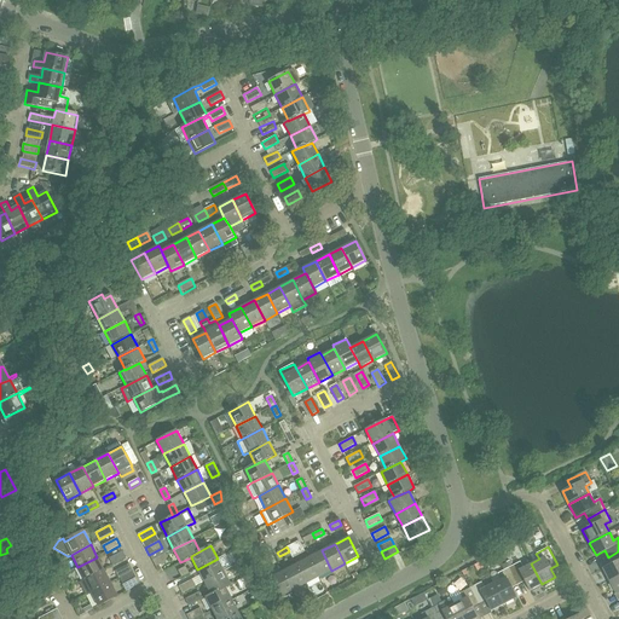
[(319,577),(331,571),(322,550),(308,557),(319,577)]
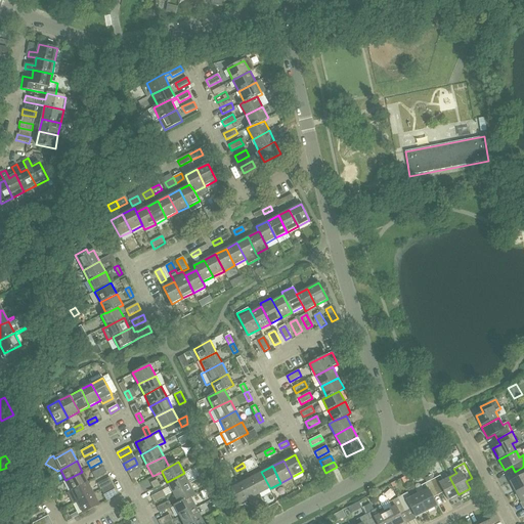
[(95,478),(106,472),(103,467),(92,473),(95,478)]
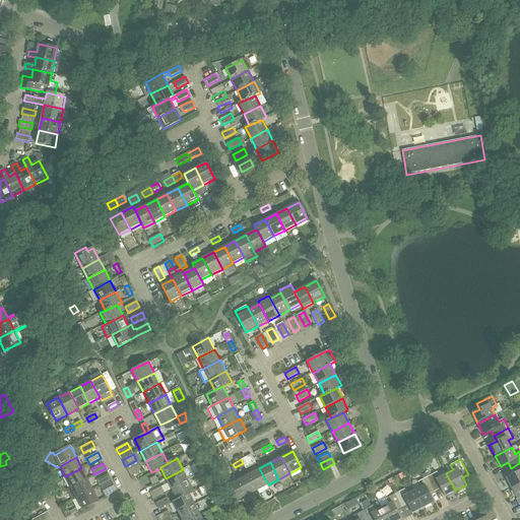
[(519,463),(511,468),(514,473),(506,477),(512,489),(519,483),(519,463)]
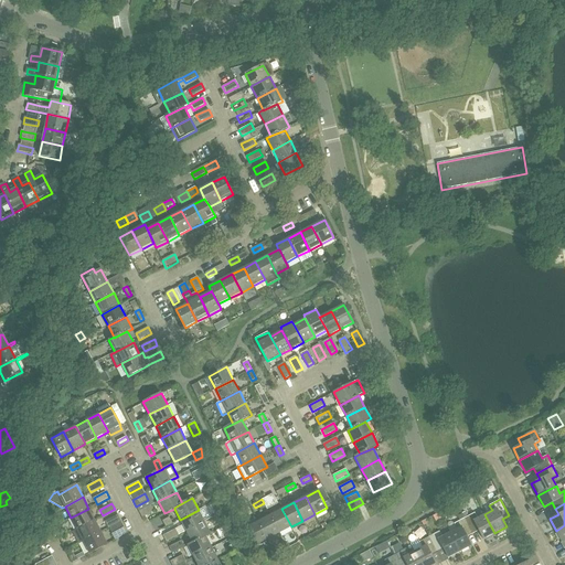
[(139,511),(142,518),(155,511),(151,505),(139,511)]
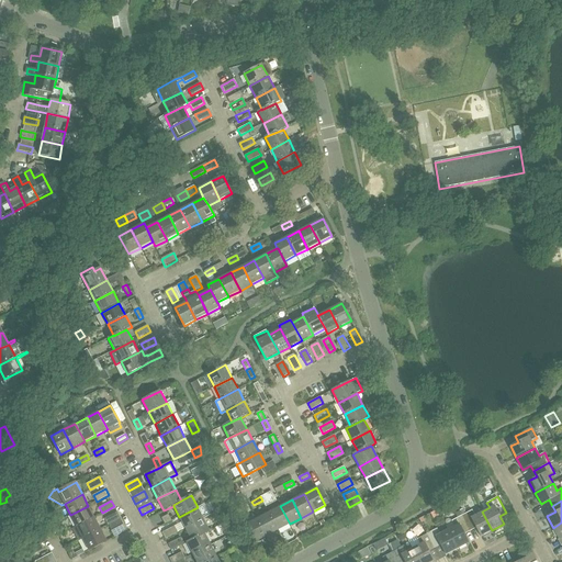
[(236,509),(238,514),(247,508),(245,504),(236,509)]
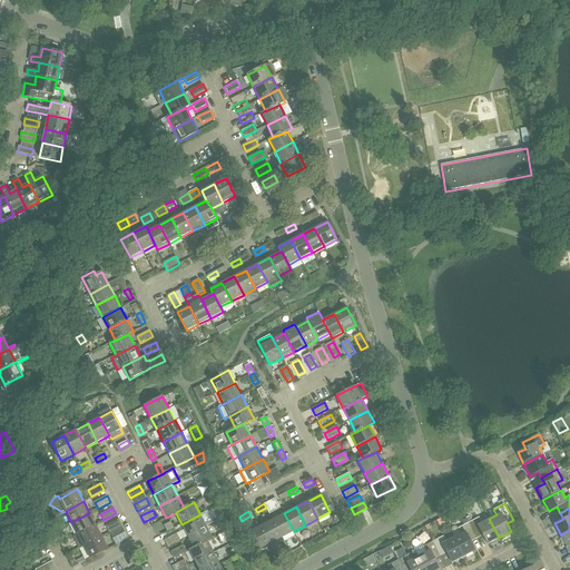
[(89,513),(71,522),(78,534),(96,524),(89,513)]
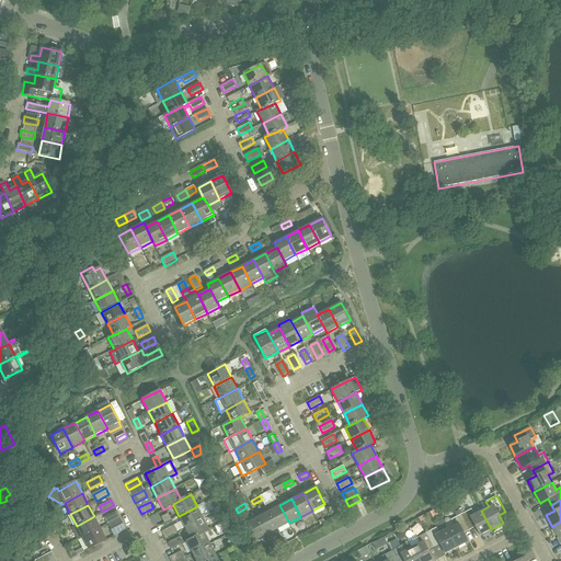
[(277,529),(289,523),(279,505),(268,511),(277,529)]
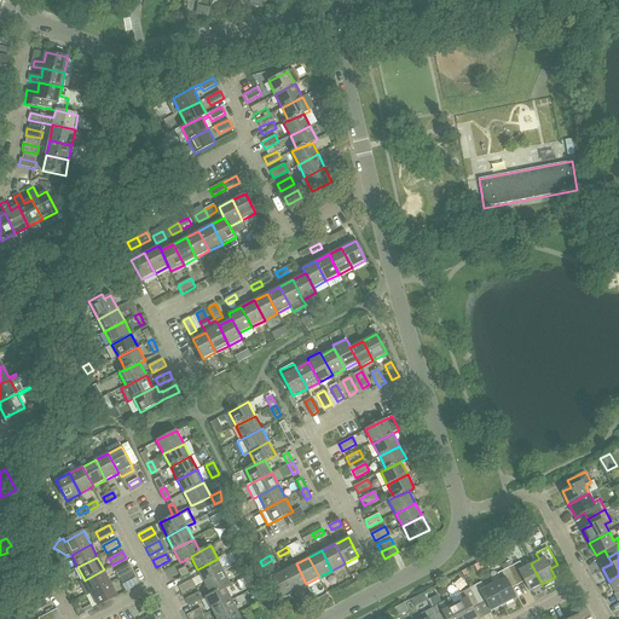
[(197,570),(204,582),(224,572),(218,559),(197,570)]
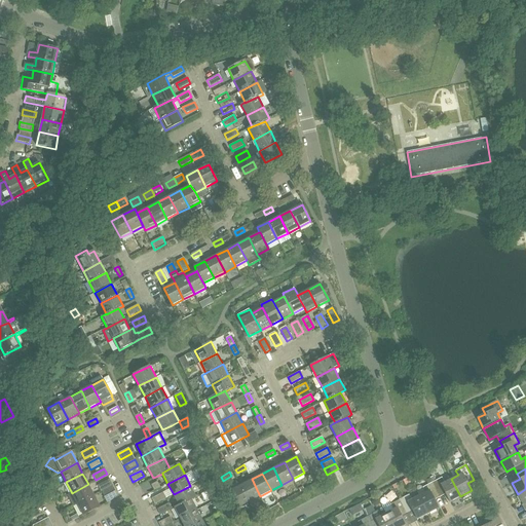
[(450,501),(460,496),(451,479),(445,482),(442,477),(436,481),(434,476),(429,478),(440,497),(446,494),(450,501)]
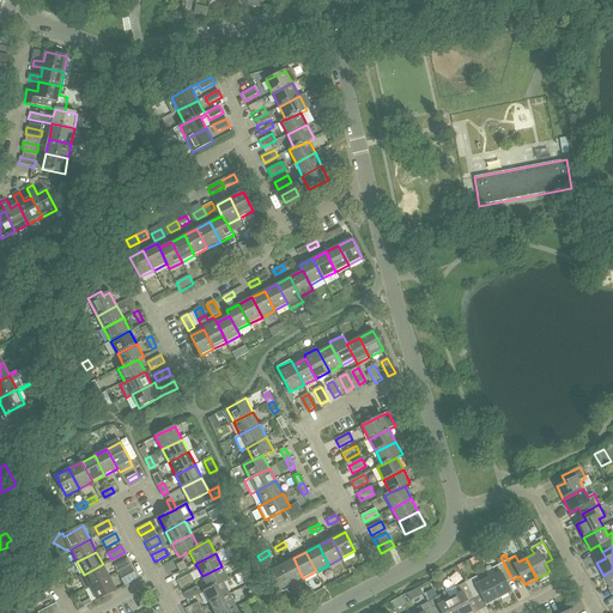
[(496,574),(489,578),(499,599),(511,592),(507,582),(513,580),(501,557),(497,559),(499,564),(492,568),(496,574)]
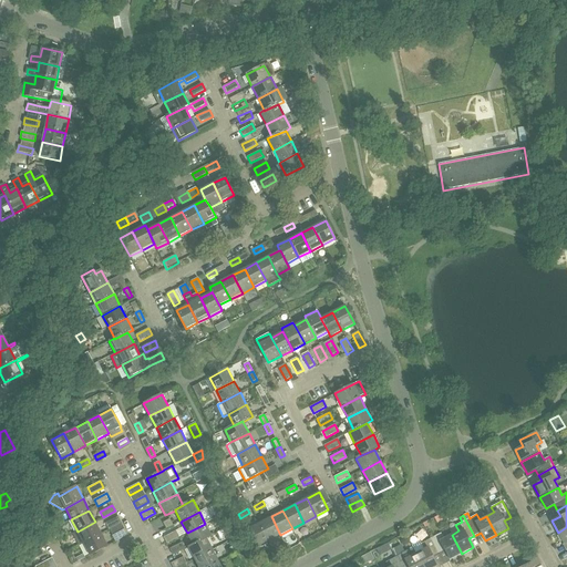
[(110,529),(122,523),(119,516),(106,523),(110,529)]
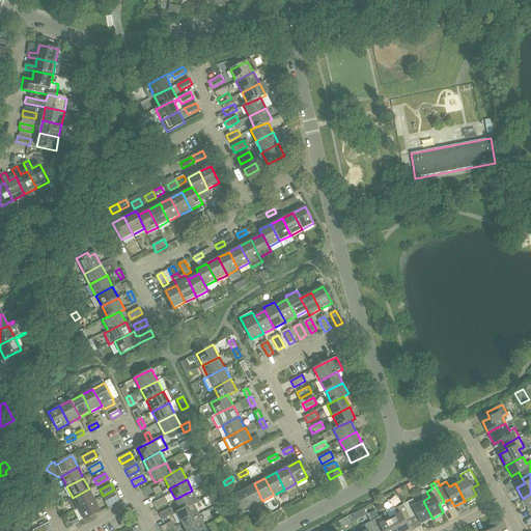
[(251,506),(262,501),(254,483),(243,490),(251,506)]
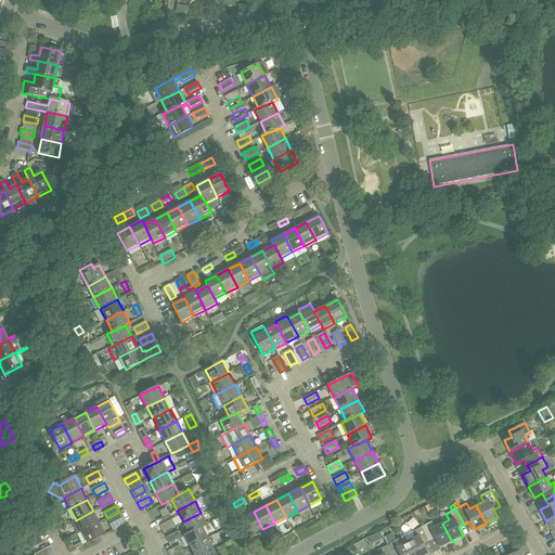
[(154,514),(157,520),(169,514),(166,508),(154,514)]
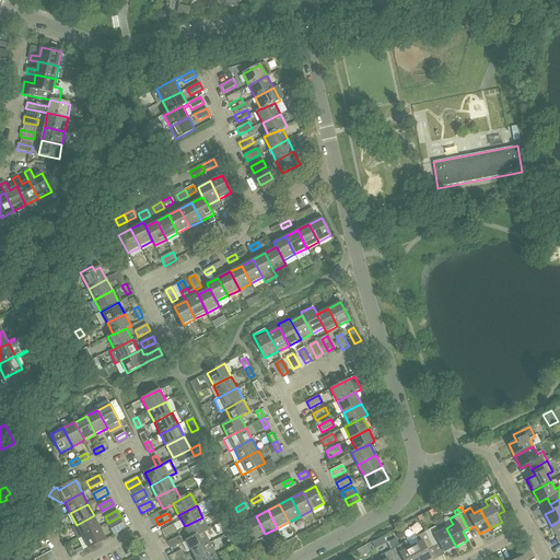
[(79,538),(82,537),(101,527),(94,515),(77,525),(72,527),(79,538)]
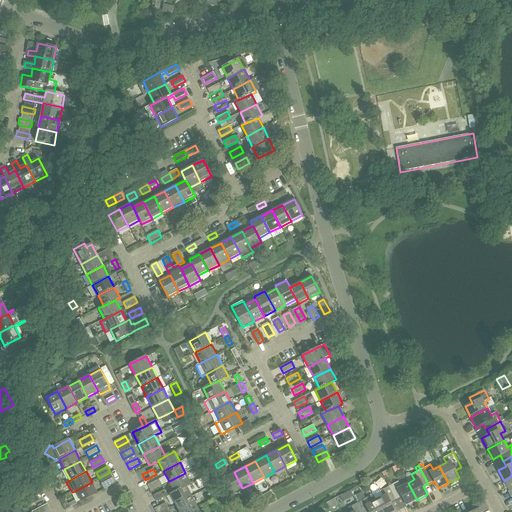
[(242,488),(234,472),(223,478),(231,494),(242,488)]
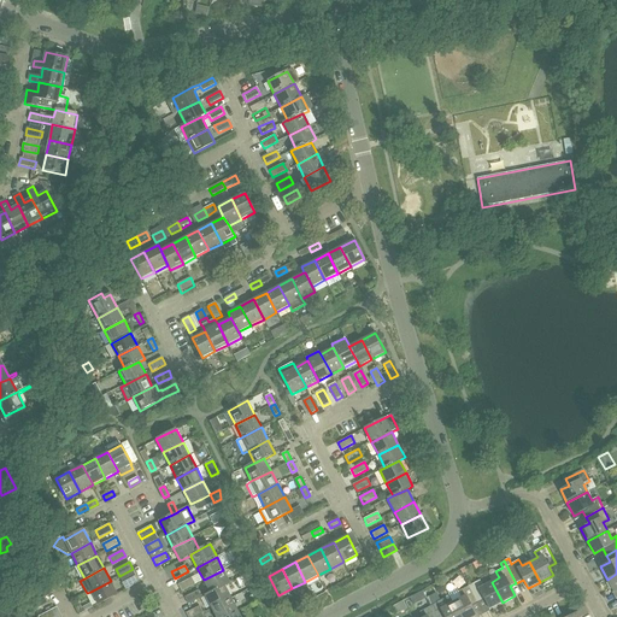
[(223,570),(204,580),(210,593),(224,585),(230,582),(223,570)]
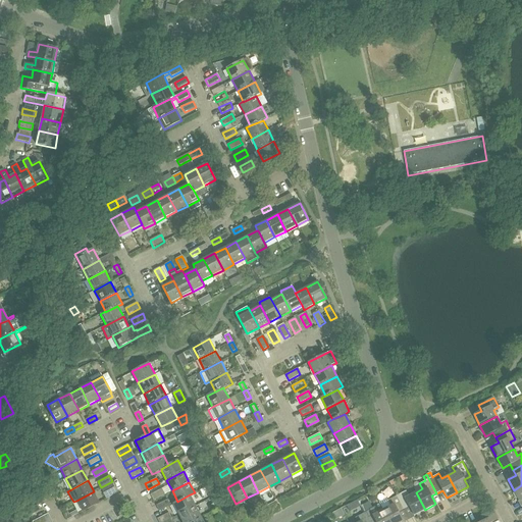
[(106,499),(118,492),(115,486),(104,492),(106,499)]
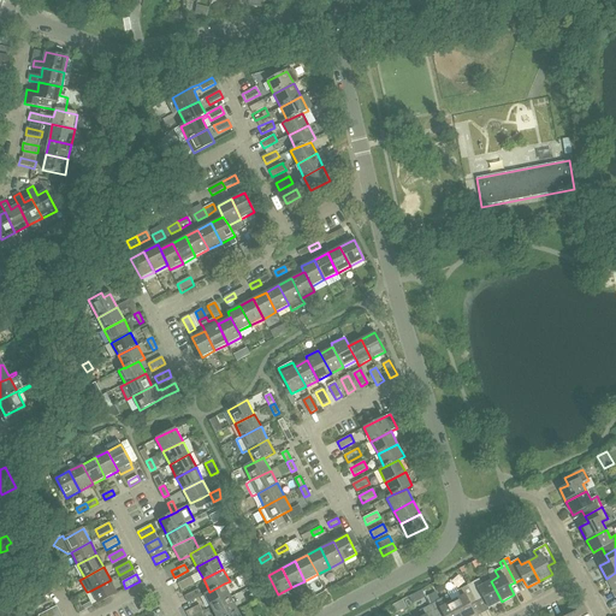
[(178,584),(182,591),(195,584),(191,576),(178,584)]
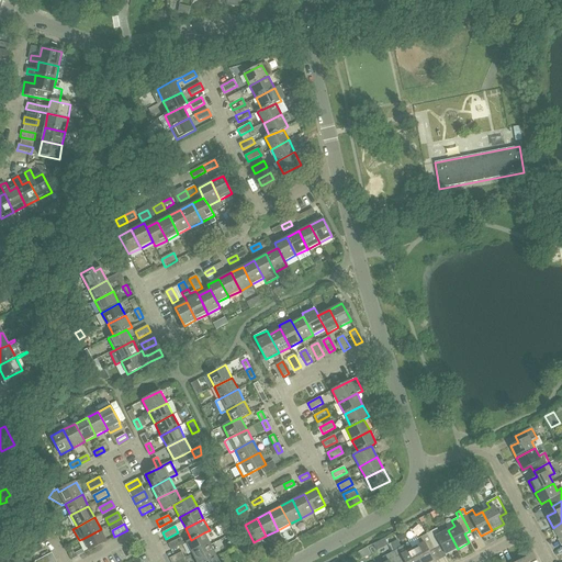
[(437,528),(427,534),(436,550),(441,547),(446,554),(458,549),(448,530),(440,534),(437,528)]
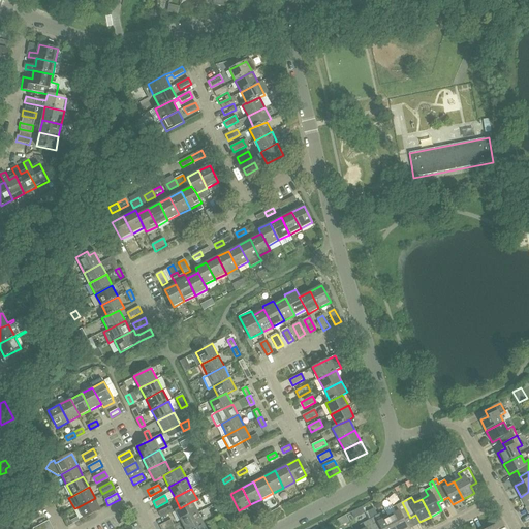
[(84,518),(100,509),(95,498),(78,507),(84,518)]
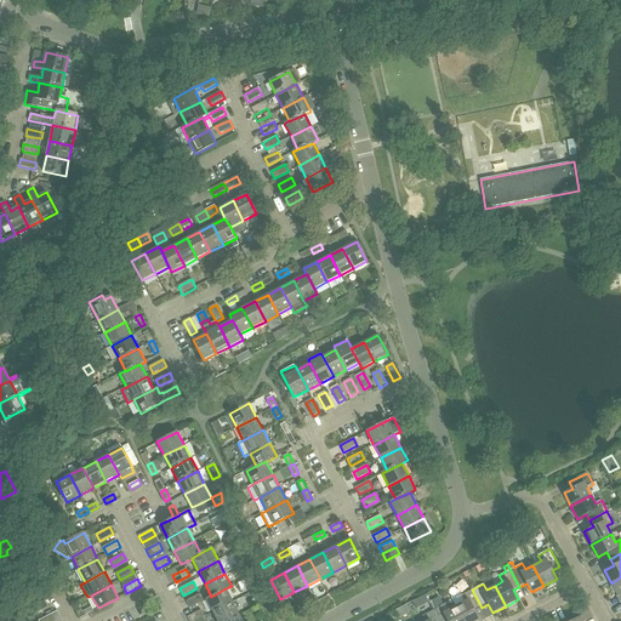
[(206,599),(214,613),(233,603),(226,588),(211,597),(206,599)]
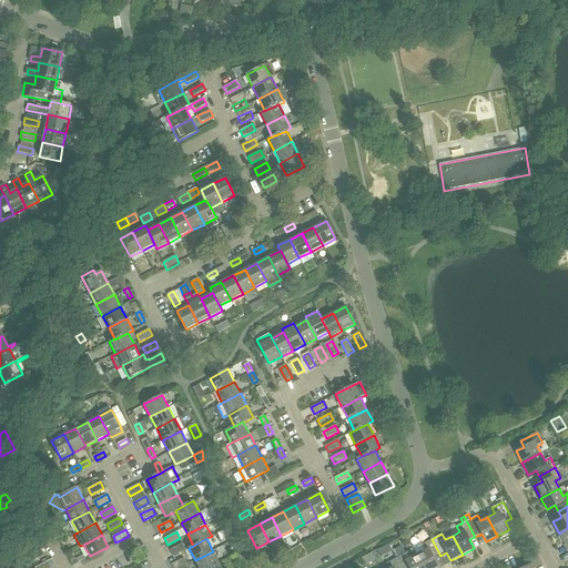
[(424,550),(416,555),(423,567),(436,567),(438,567),(434,558),(440,556),(432,539),(422,545),(424,550)]
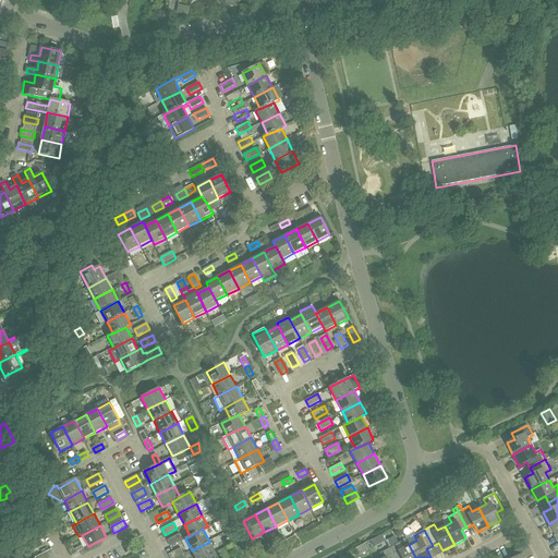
[(167,541),(170,546),(182,540),(179,534),(167,541)]
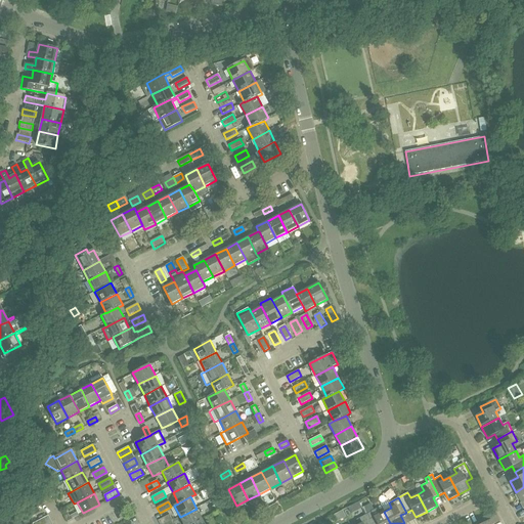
[(42,512),(39,507),(28,513),(31,518),(42,512)]
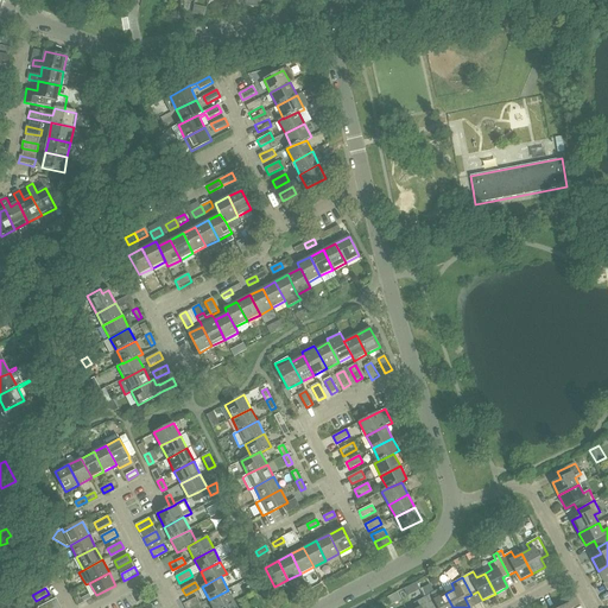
[(209,600),(213,607),(223,607),(235,602),(228,590),(209,600)]
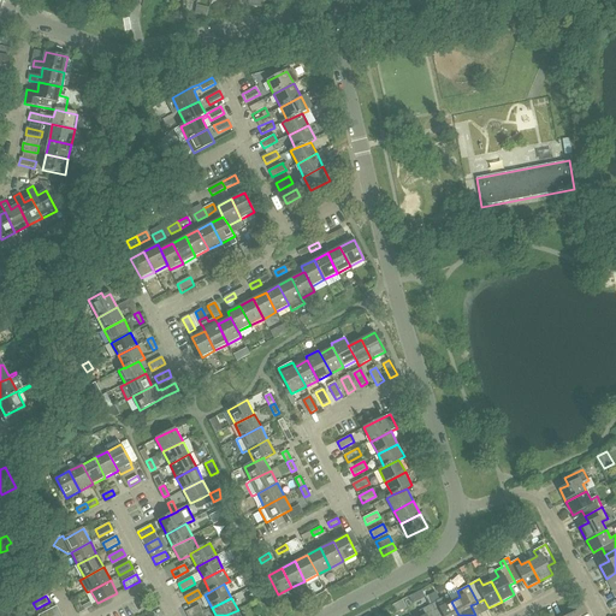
[(458,615),(451,602),(444,605),(440,599),(430,605),(434,615),(458,615)]
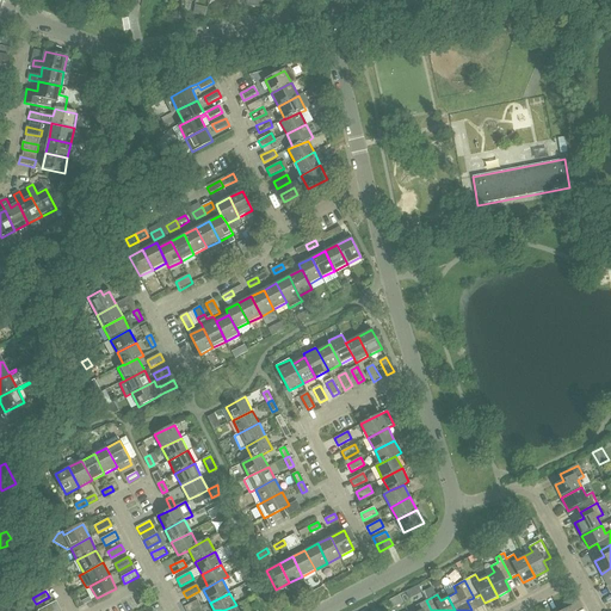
[(572,610),(581,606),(576,596),(562,604),(566,609),(561,610),(572,610)]
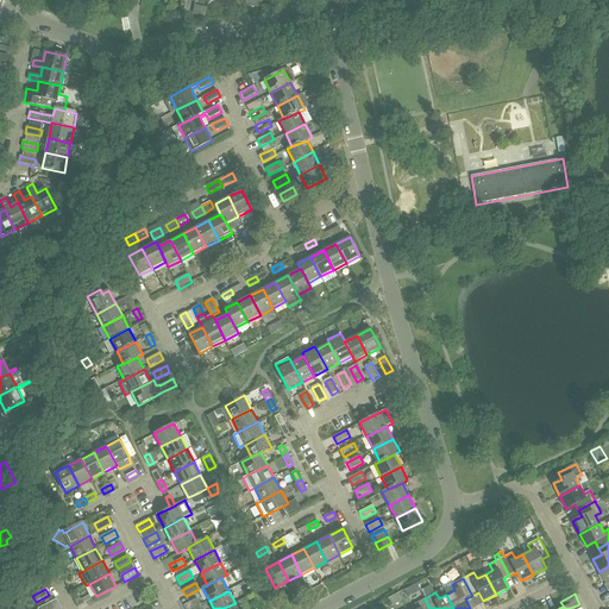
[(186,608),(193,608),(200,606),(201,606),(198,598),(184,606),(186,608)]
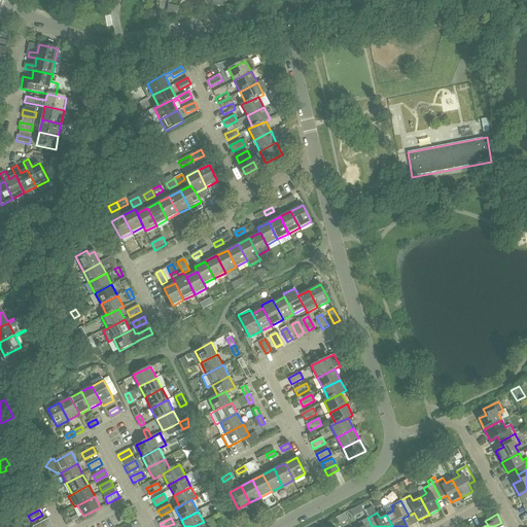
[(359,526),(372,526),(367,518),(358,523),(359,526)]
